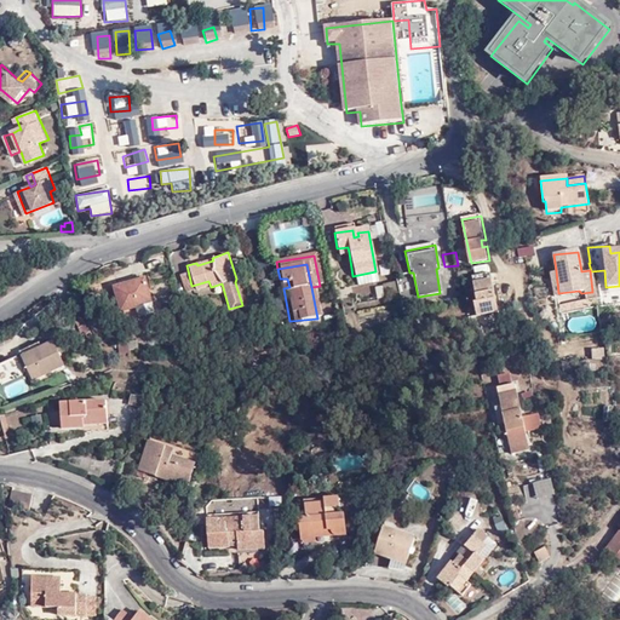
[(191,286),(188,270),(178,273),(183,290),(191,286)]
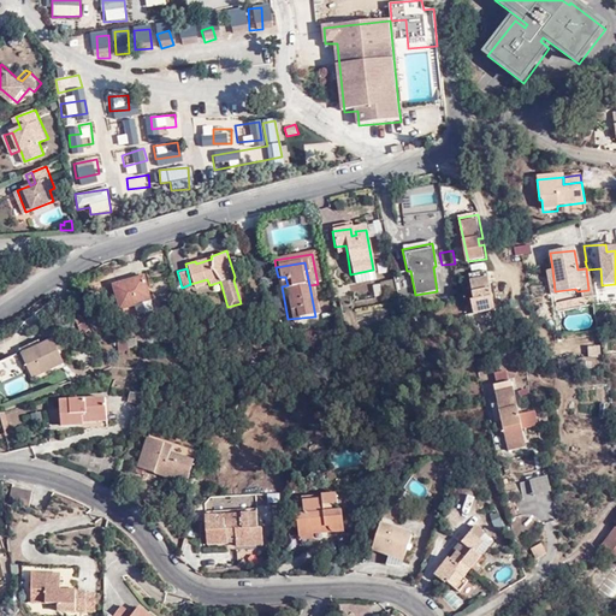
[(548,292),(555,291),(552,268),(545,271),(548,292)]
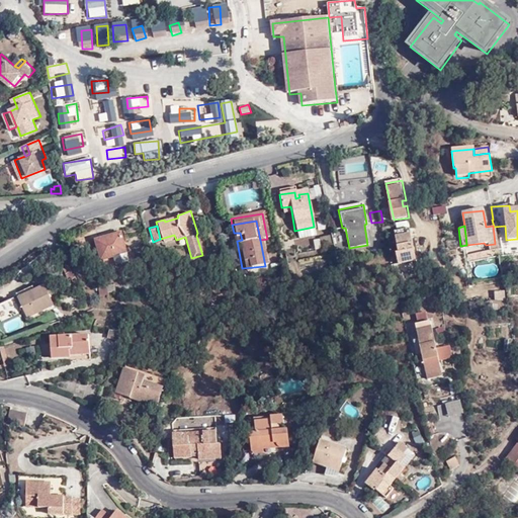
[(315,234),(314,227),(294,231),(296,238),(315,234)]
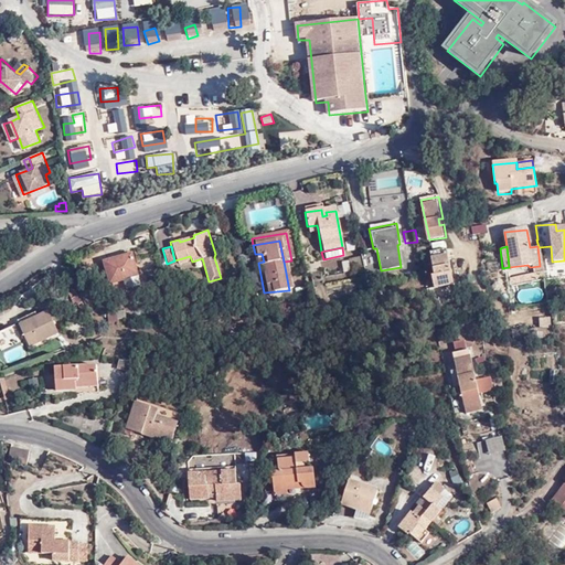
[(448,249),(433,253),(437,275),(434,276),(436,288),(455,284),(448,249)]
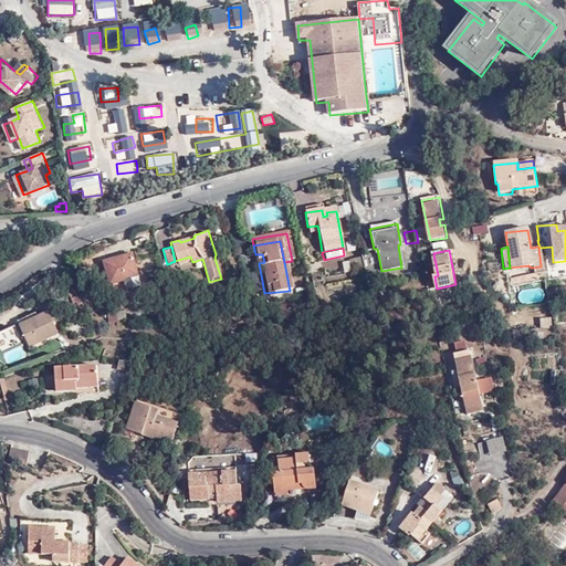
[(127,275),(140,271),(135,251),(106,259),(113,280),(127,275)]
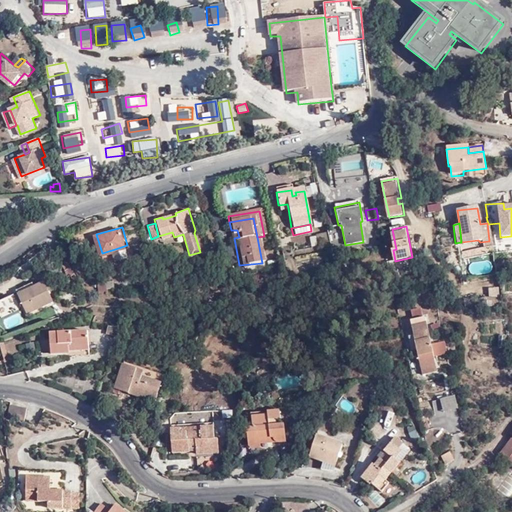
[(232,238),(234,238),(239,237),(237,230),(231,230),(232,238)]
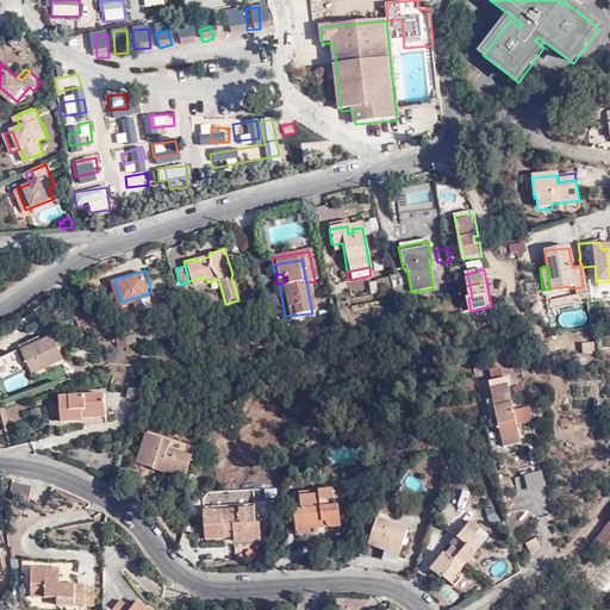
[(393,290),(391,278),(378,280),(380,292),(393,290)]
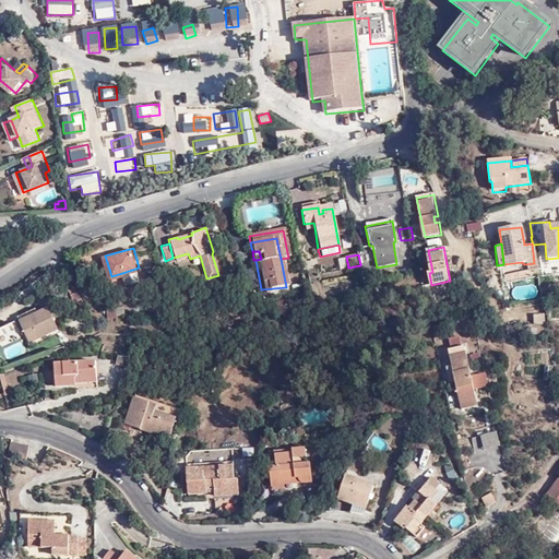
[(141,274),(139,268),(126,272),(128,278),(141,274)]
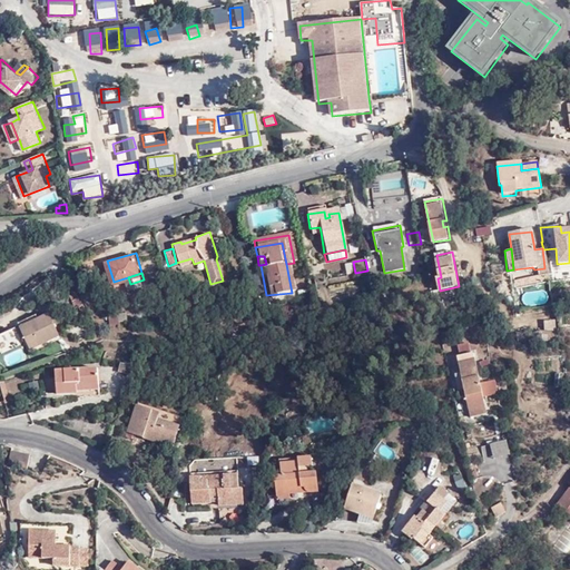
[(546,275),(534,276),(511,281),(512,288),(547,283),(546,275)]
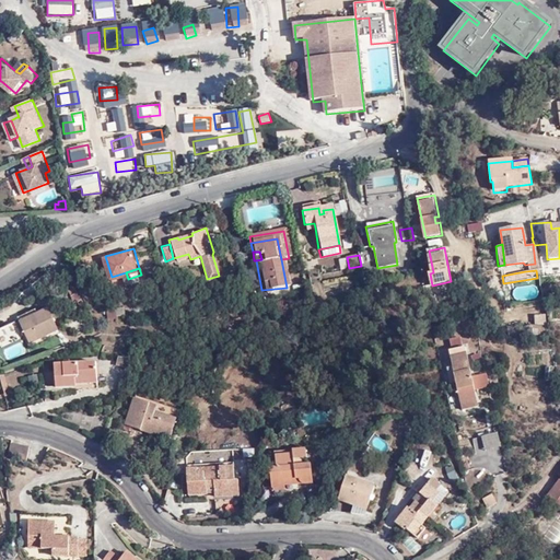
[(120,305),(109,307),(113,318),(123,315),(120,305)]
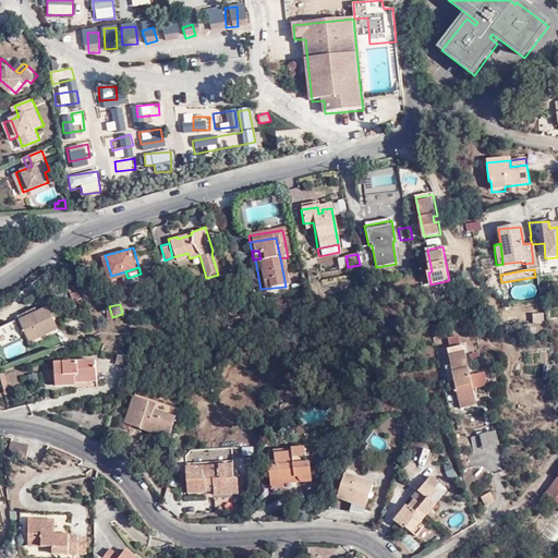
[(20,322),(38,314),(36,307),(17,316),(20,322)]
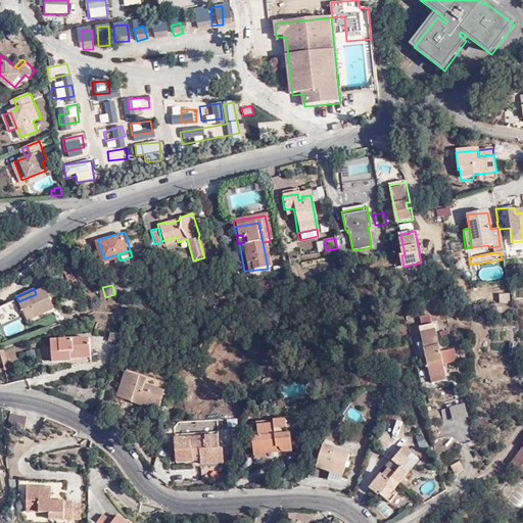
[(46,289),(36,294),(18,301),(29,322),(54,310),(46,289)]
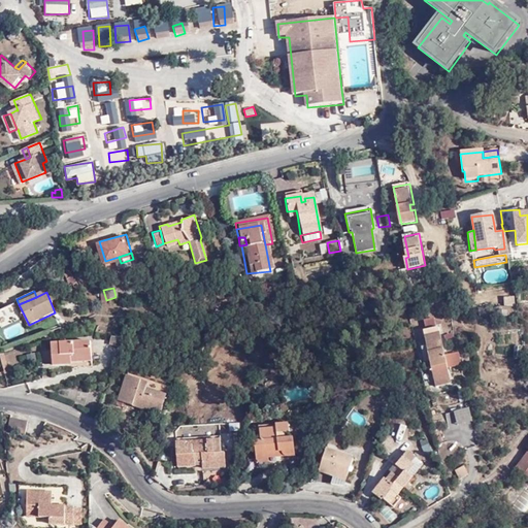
[(514,296),(503,298),(505,306),(516,304),(514,296)]
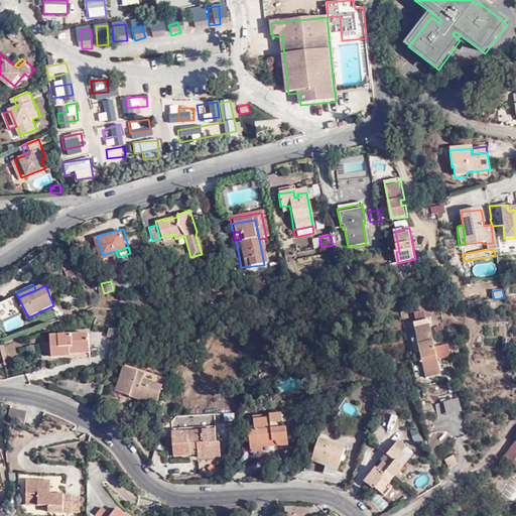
[(13,296),(0,301),(0,319),(20,312),(13,296)]
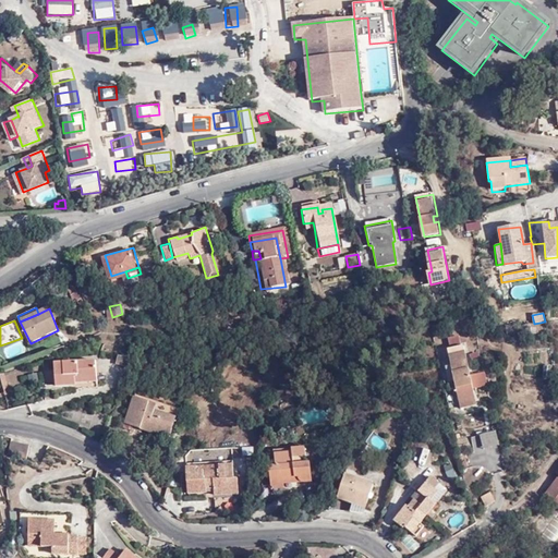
[(448,350),(461,409),(476,404),(473,388),(487,385),(485,373),(470,376),(464,347),(461,347),(459,337),(449,339),(451,349),(448,350)]
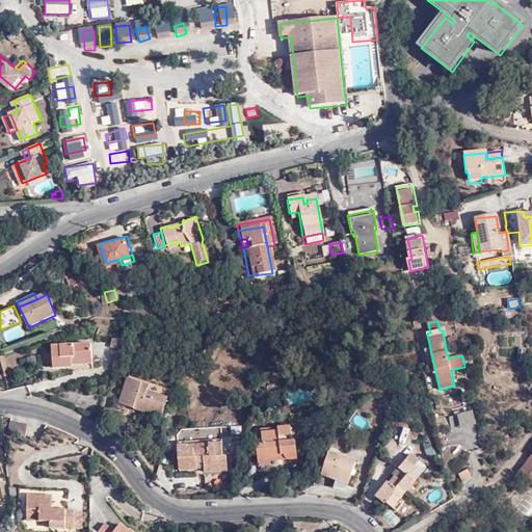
[(121,350),(123,342),(113,340),(111,348),(121,350)]
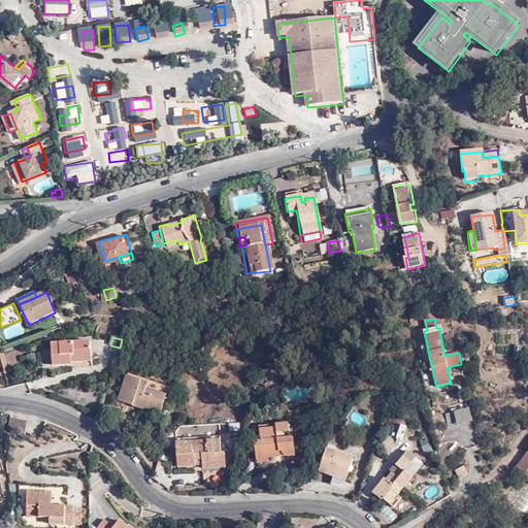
[(92,354),(91,341),(52,343),(53,365),(71,364),(71,355),(92,354)]
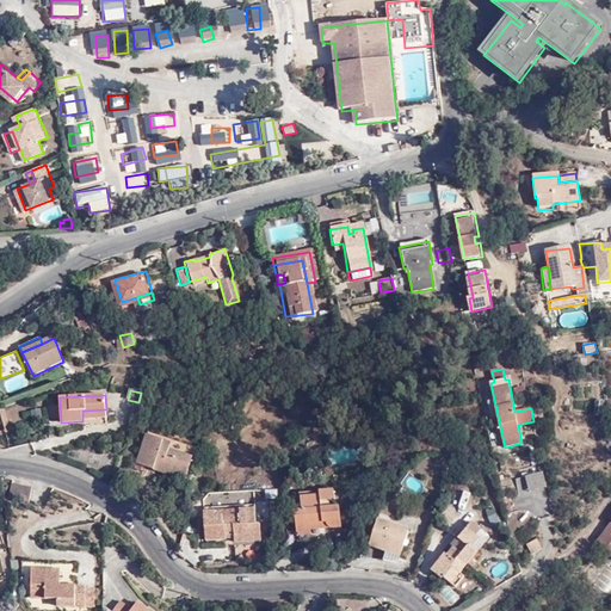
[(106,418),(106,409),(82,411),(82,419),(106,418)]
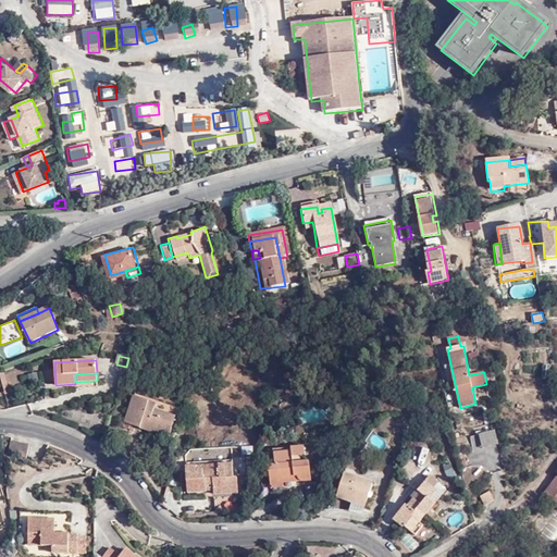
[(143,403),(131,432),(139,435),(140,432),(175,445),(186,415),(168,408),(166,411),(143,403)]
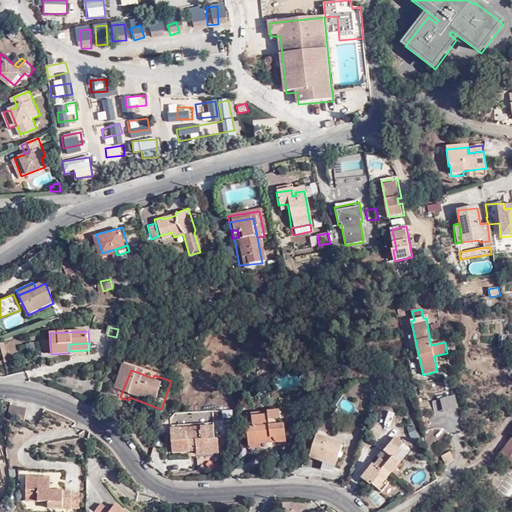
[(457,409),(453,396),(438,399),(442,412),(457,409)]
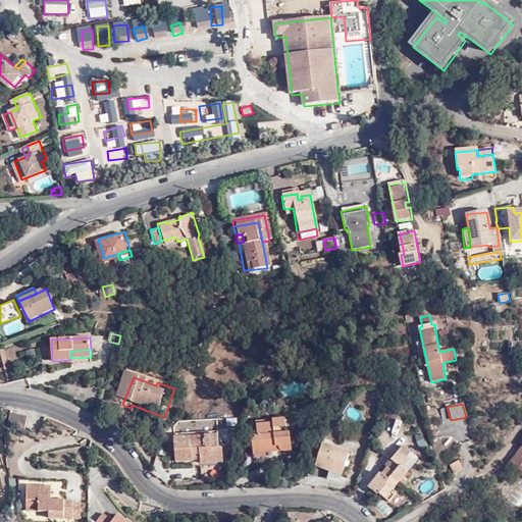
[(356,422),(362,414),(350,405),(344,414),(356,422)]
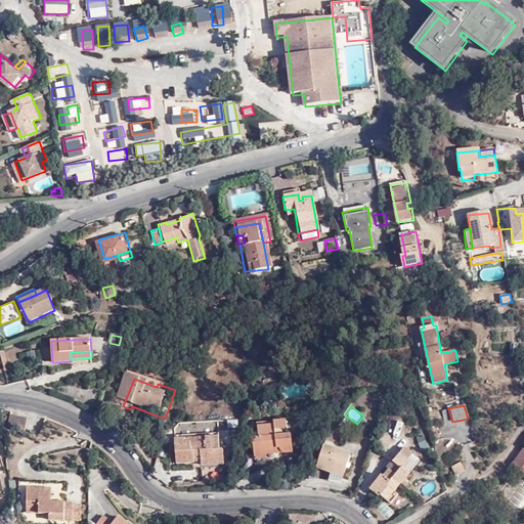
[(29,418),(12,416),(10,428),(28,430),(29,418)]
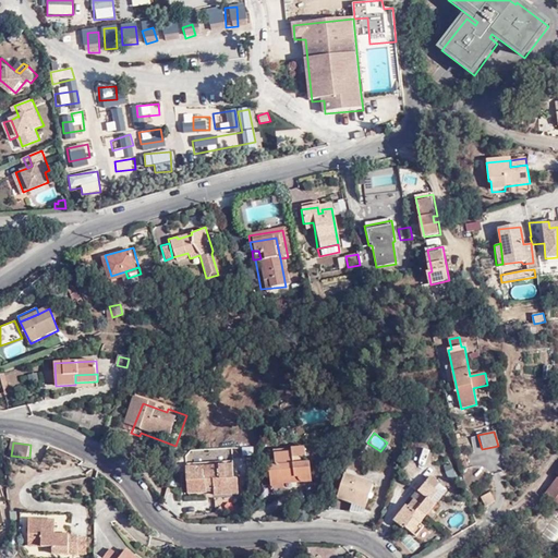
[(299,478),(300,483),(312,482),(308,461),(304,462),(302,448),(290,450),(290,455),(273,456),(274,466),(267,468),(269,483),(299,478)]
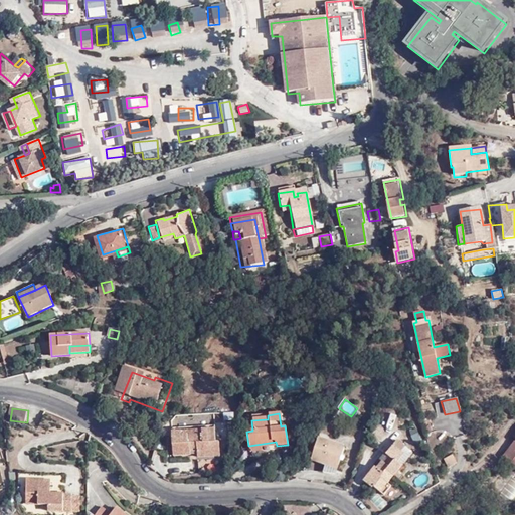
[(152,423),(144,418),(140,426),(153,434),(156,426),(152,423)]
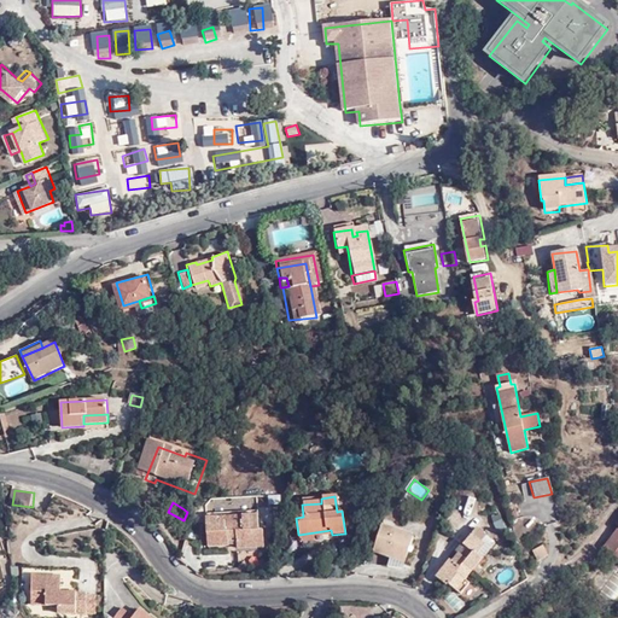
[(244,520),(222,523),(219,523),(217,519),(204,520),(209,549),(229,548),(228,543),(237,543),(238,551),(264,547),(263,530),(257,531),(256,514),(243,516),(244,520)]
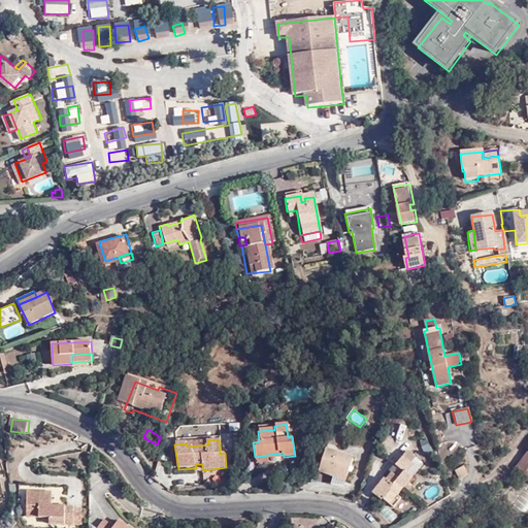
[(385,473),(373,486),(392,504),(401,496),(397,491),(427,462),(409,447),(395,460),(400,464),(394,469),(392,468),(386,474),(385,473)]
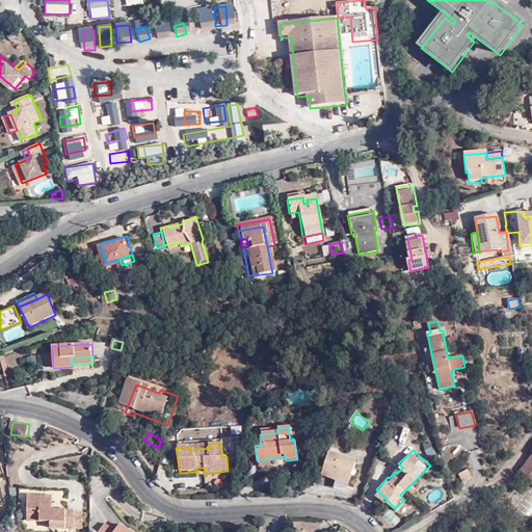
[(355,461),(327,452),(321,474),(349,482),(355,461)]
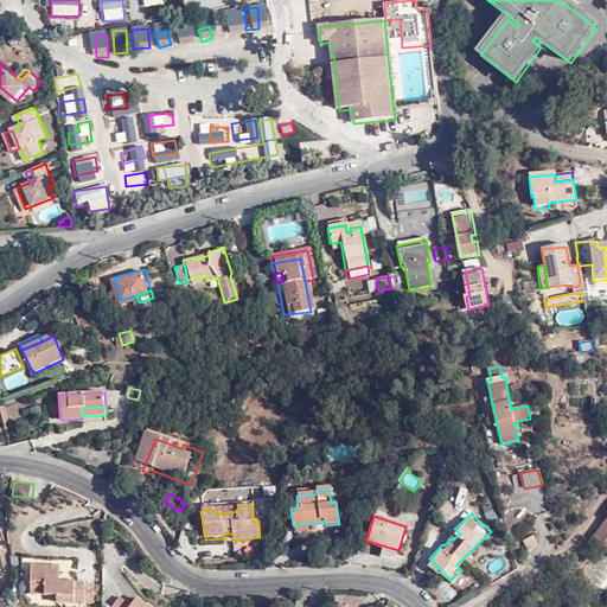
[(606,517),(606,518),(593,537),(606,548),(606,517)]
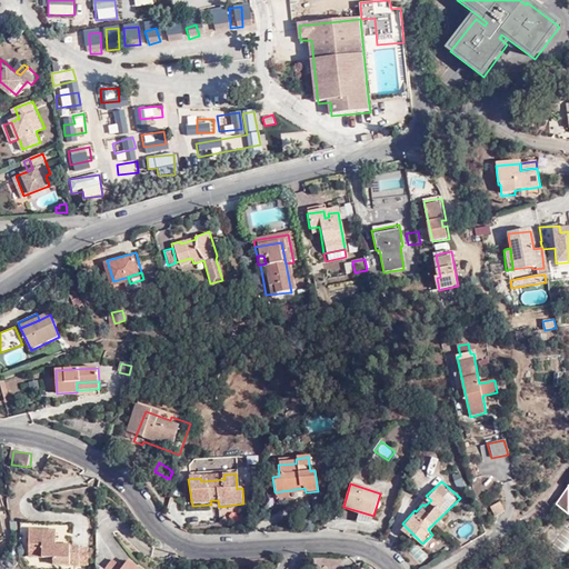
[(290,495),(306,492),(305,488),(275,492),(276,500),(291,498),(290,495)]
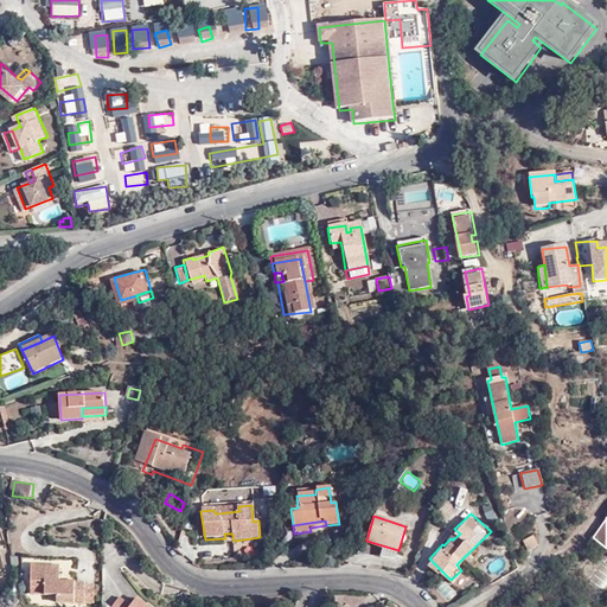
[(536,535),(525,540),(530,549),(540,543),(536,535)]
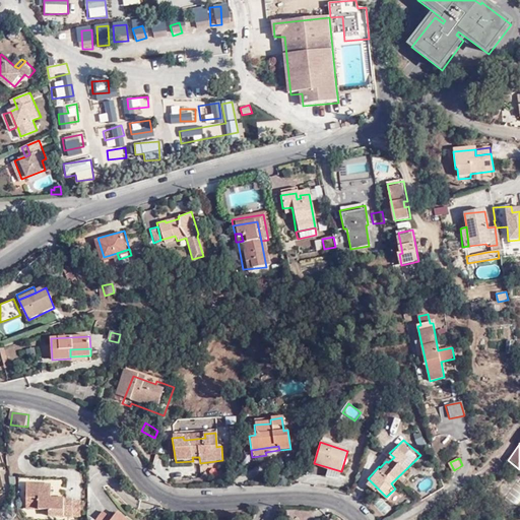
[(219,464),(201,466),(203,477),(218,475),(219,464)]
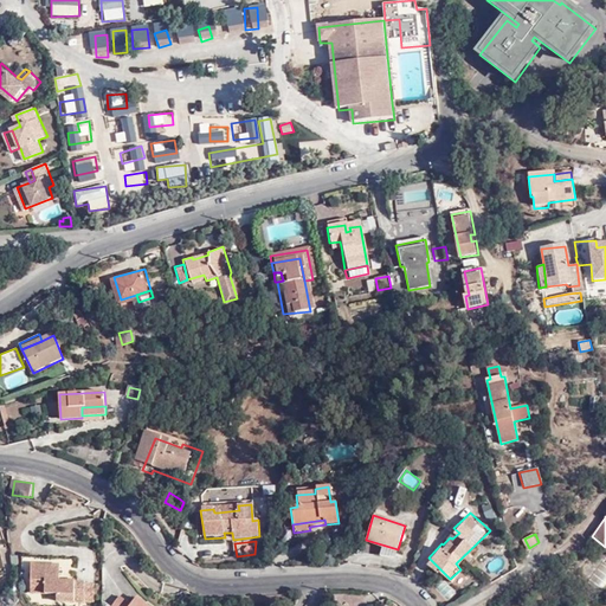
[(81,605),(81,600),(81,587),(81,582),(65,584),(65,569),(36,569),(34,588),(49,588),(49,597),(62,597),(60,605),(81,605)]
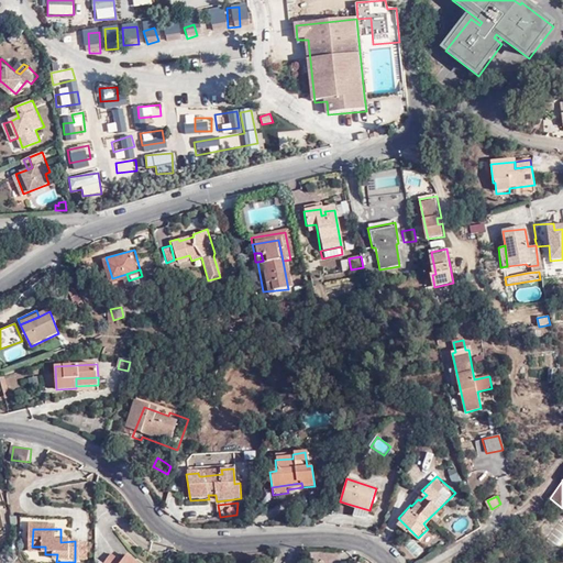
[(107,562),(122,562),(124,560),(113,551),(106,561),(107,562)]
